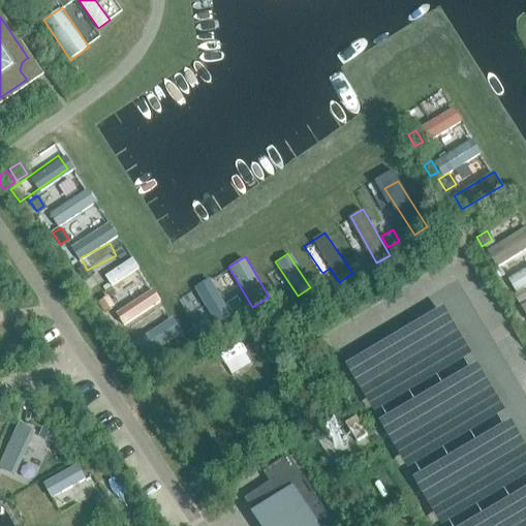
[(82,263),(74,268),(81,278),(88,273),(82,263)]
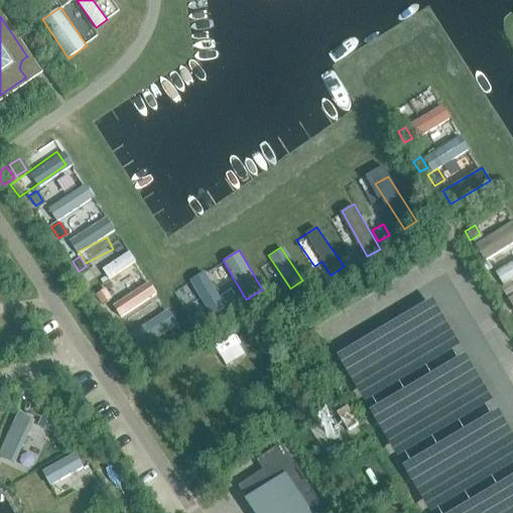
[(366,256),(358,261),(363,269),(371,264),(366,256)]
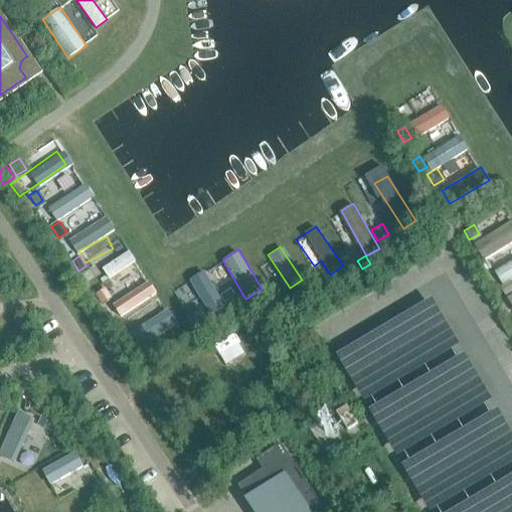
[(476,265),(480,271),(489,266),(485,260),(476,265)]
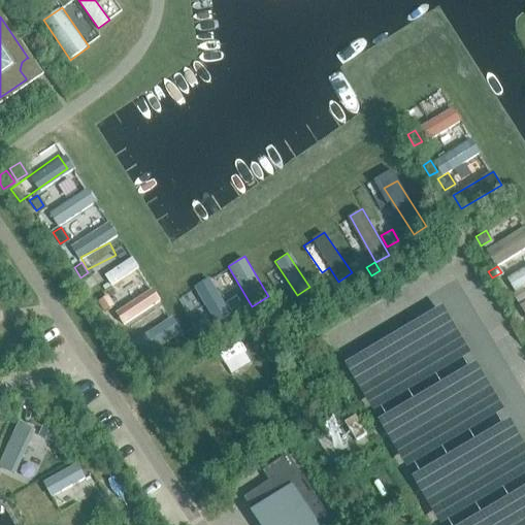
[(212,308),(221,304),(209,281),(201,285),(212,308)]
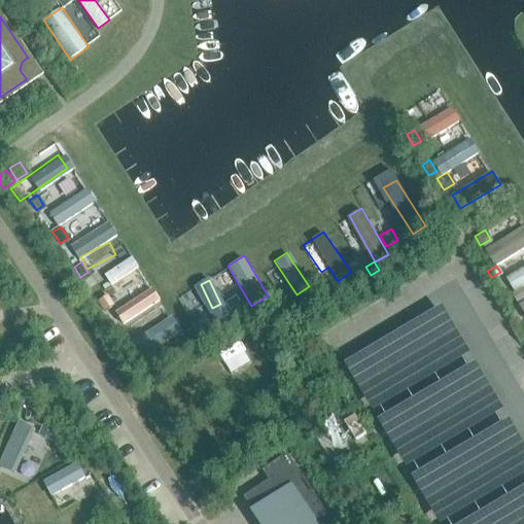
[(337,293),(330,284),(318,291),(324,301),(337,293)]
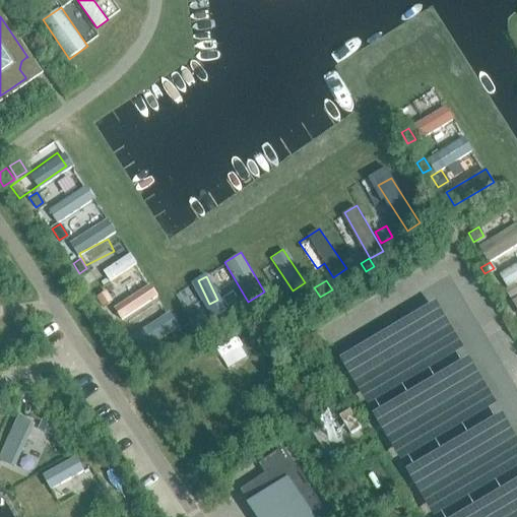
[(516,289),(516,285),(514,281),(503,288),(507,297),(516,289)]
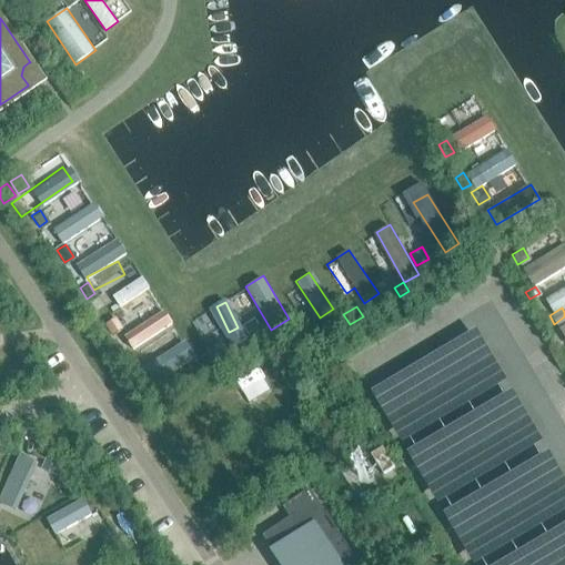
[(113,315),(102,322),(110,333),(120,326),(113,315)]
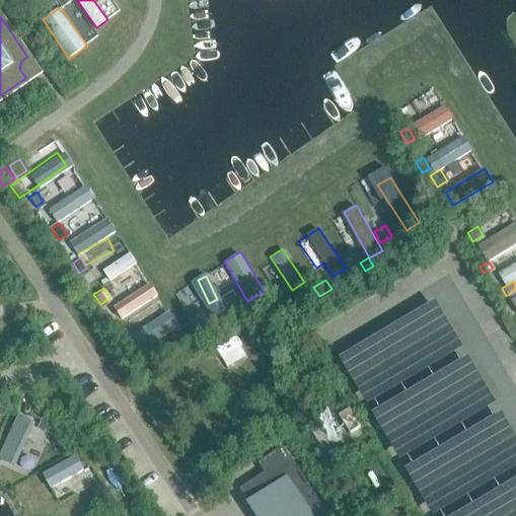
[(140,289),(111,307),(118,318),(146,299),(140,289)]
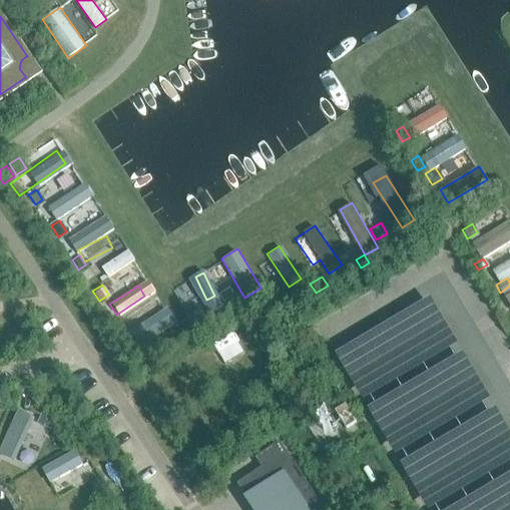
[(231,296),(226,288),(215,294),(221,302),(231,296)]
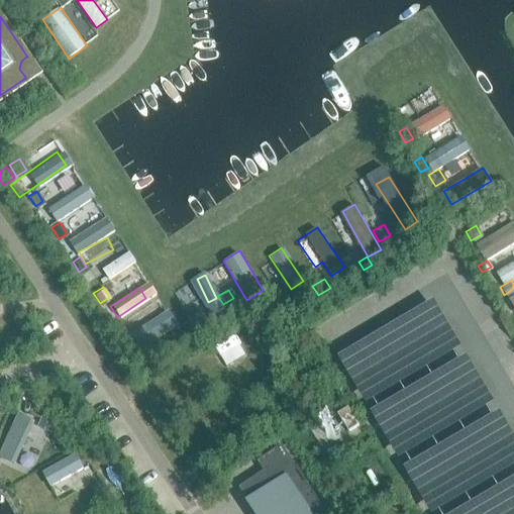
[(289,310),(299,303),(295,296),(285,302),(289,310)]
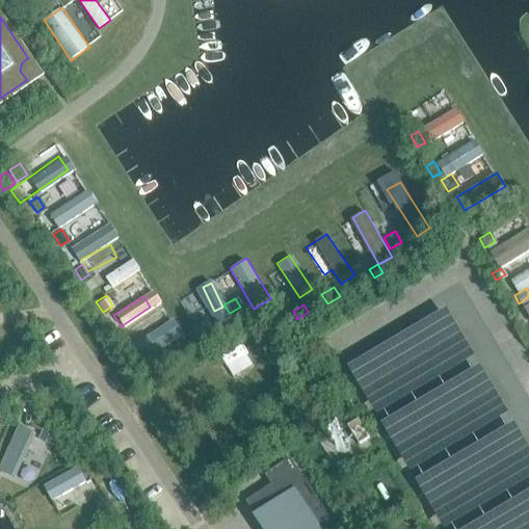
[(154,349),(183,332),(175,318),(146,337),(154,349)]
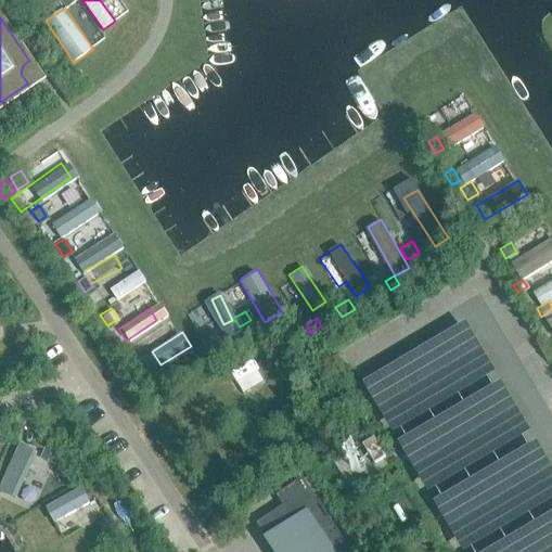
[(212,332),(200,338),(205,348),(217,342),(212,332)]
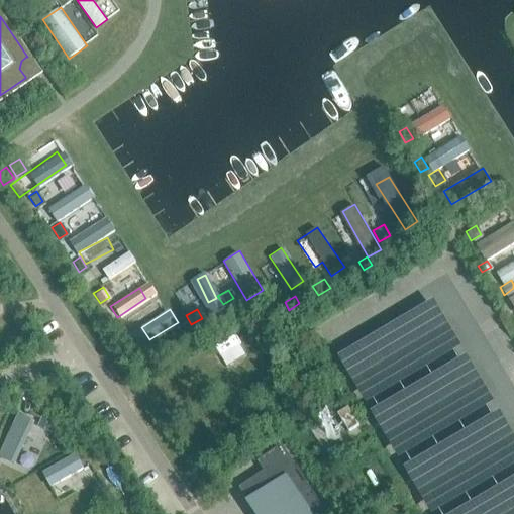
[(118,335),(125,331),(118,320),(111,324),(118,335)]
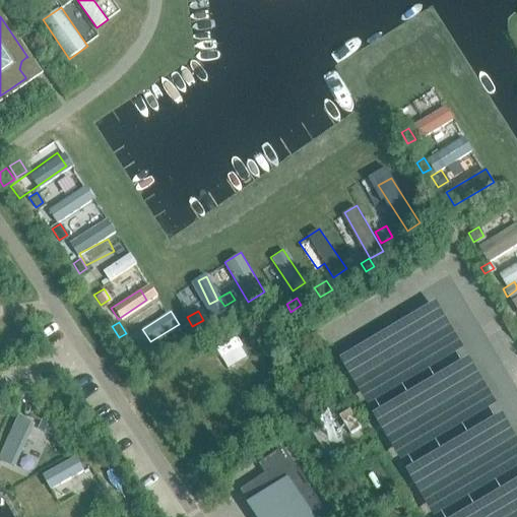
[(337,414),(347,432),(359,426),(347,408),(337,414)]
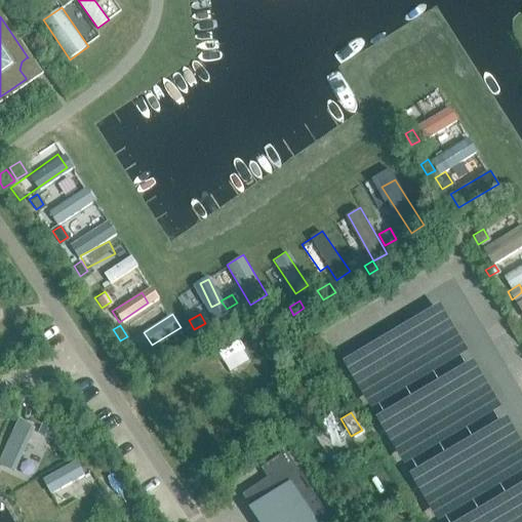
[(42,418),(36,431),(48,437),(54,425),(42,418)]
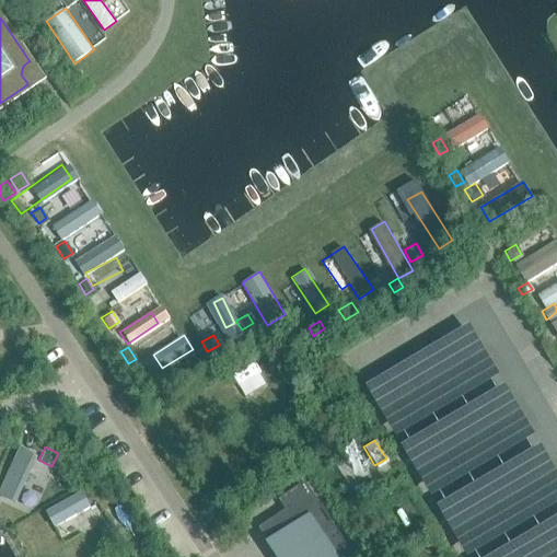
[(14,503),(37,455),(21,448),(0,491),(0,497),(14,503)]
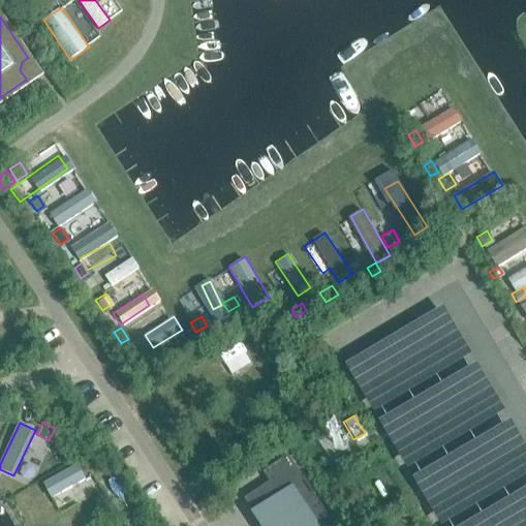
[(272,476),(246,493),(255,507),(250,511),(260,525),(330,525),(333,524),(291,463),(285,454),(266,467),(272,476)]
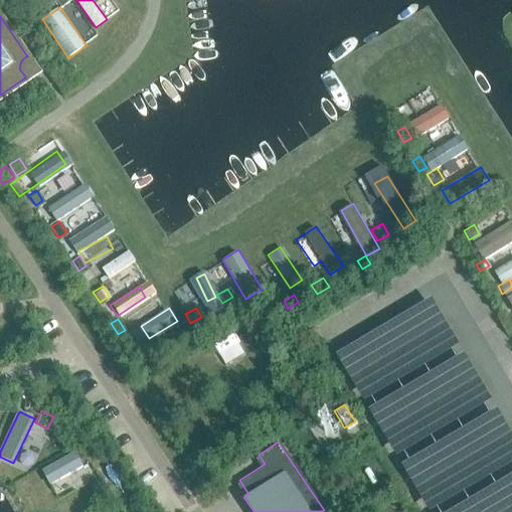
[(42,469),(51,485),(84,467),(75,451),(42,469)]
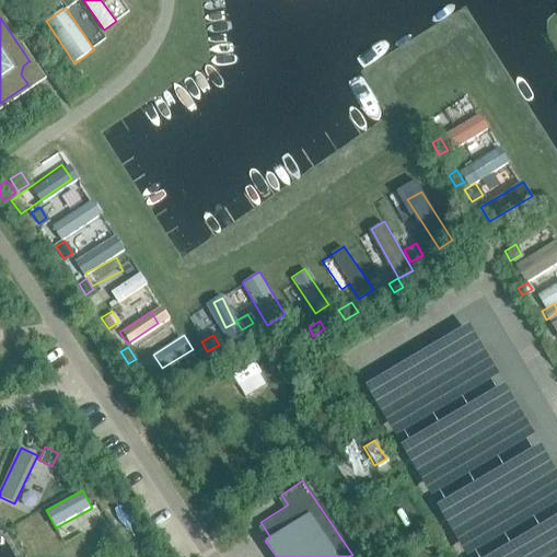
[(106,517),(95,522),(105,538),(115,533),(106,517)]
